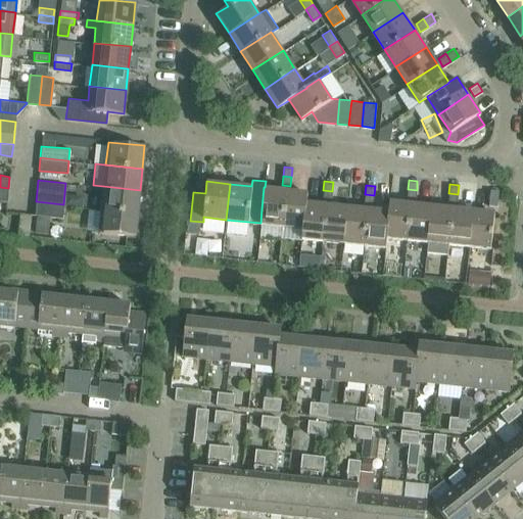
[(140,190),(103,186),(101,208),(138,213),(140,190)]
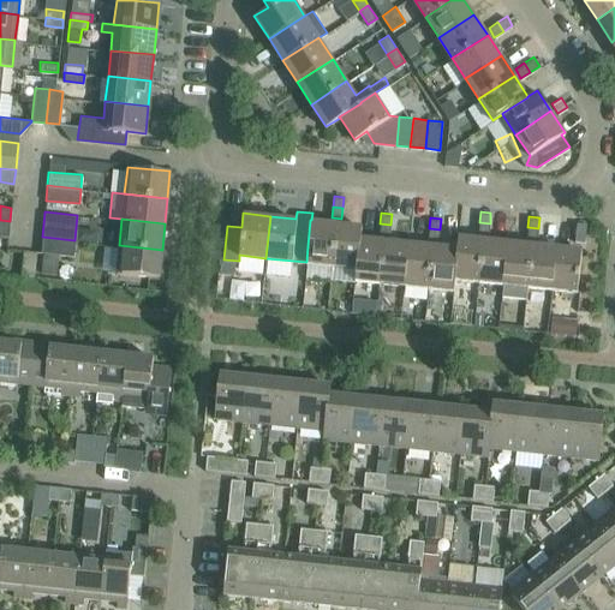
[(10,221),(0,220),(0,234),(9,235),(10,221)]
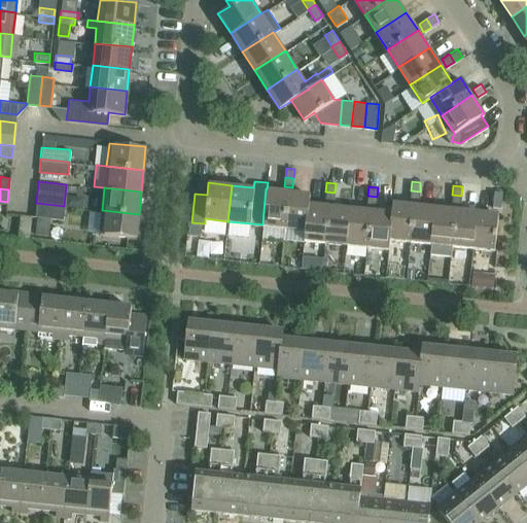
[(264,211),(262,224),(284,227),(288,190),(267,188),(266,188),(264,211)]
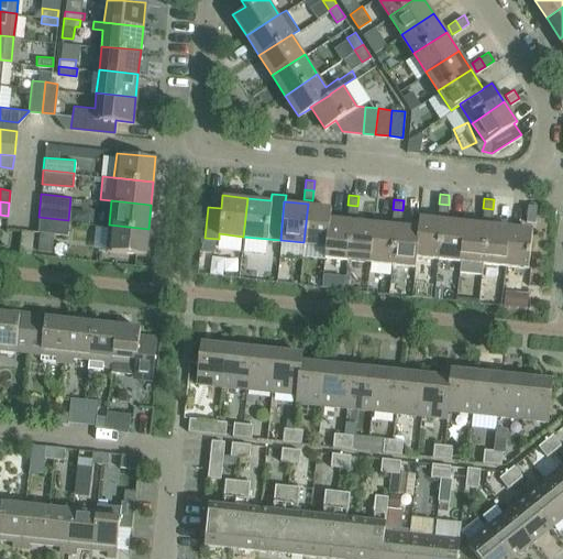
[(537,204),(528,203),(526,220),(534,220),(537,204)]
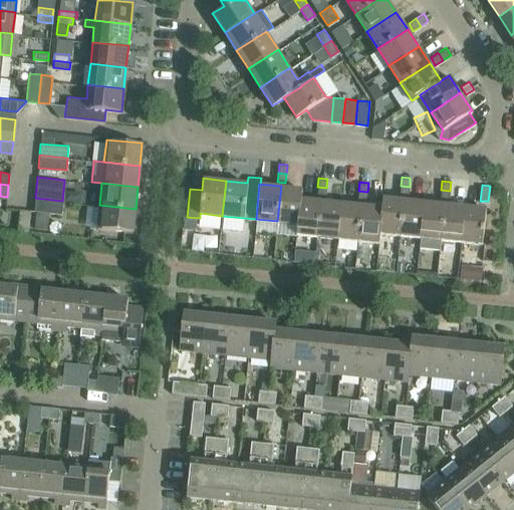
[(277,221),(297,223),(297,224),(300,198),(301,198),(302,189),(281,186),(277,221)]
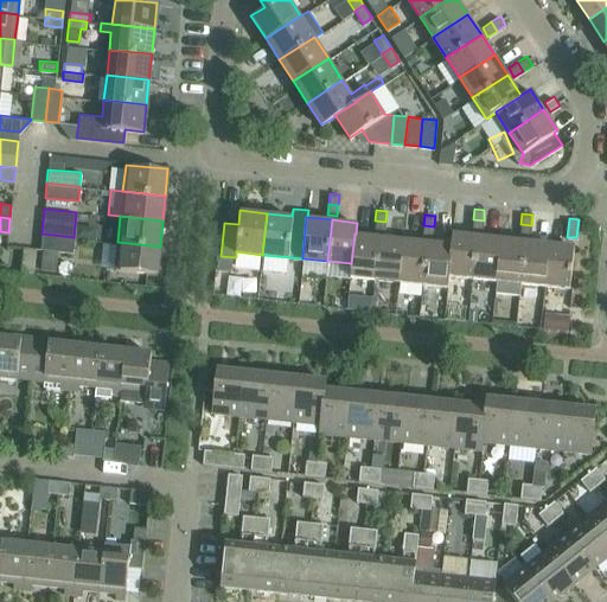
[(484,221),(473,219),(472,230),(483,231),(484,221)]
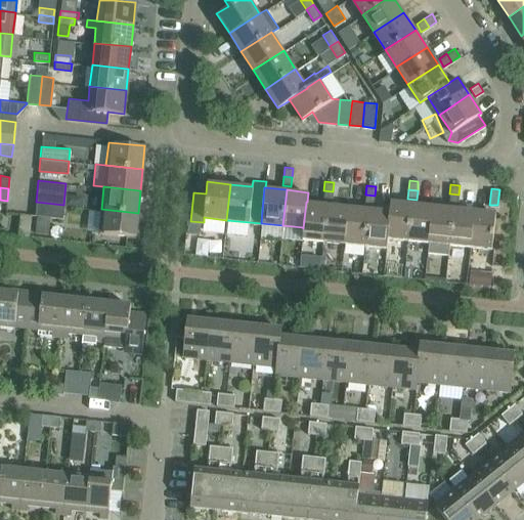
[(333,191),(323,190),(323,200),(332,201),(333,191)]
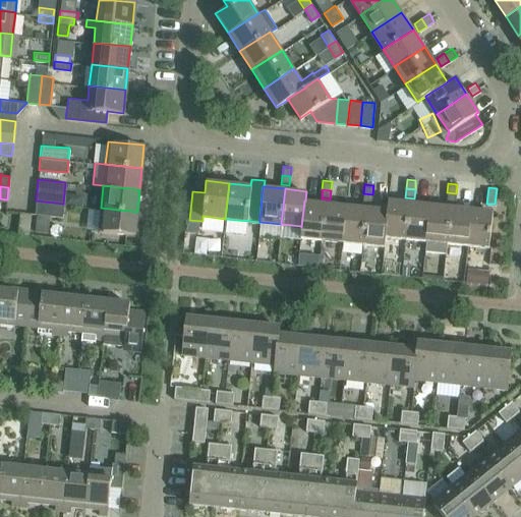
[(456,193),(447,192),(446,202),(455,203),(456,193)]
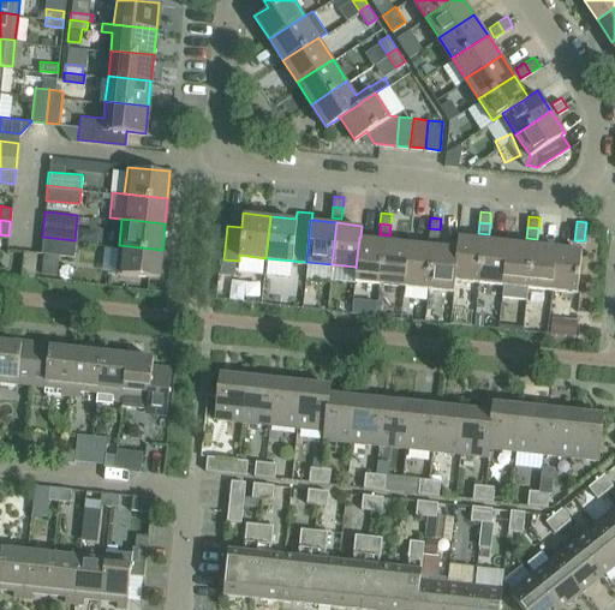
[(440,229),(429,228),(428,239),(439,240),(440,229)]
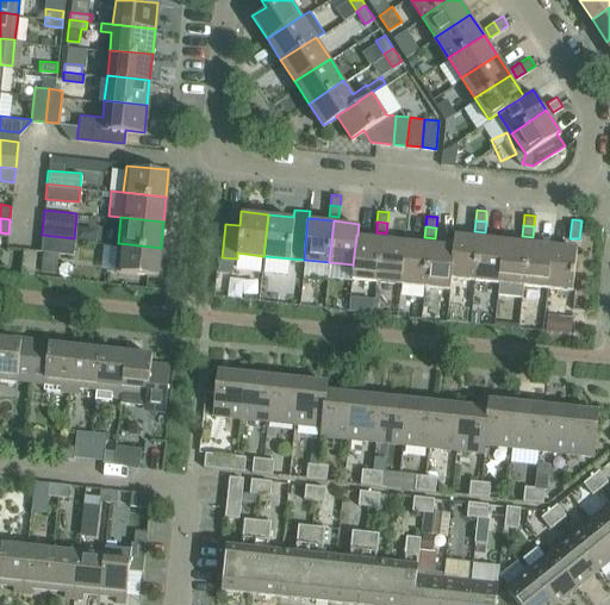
[(454,234),(453,244),(453,245),(450,275),(474,278),(479,236),(454,234)]
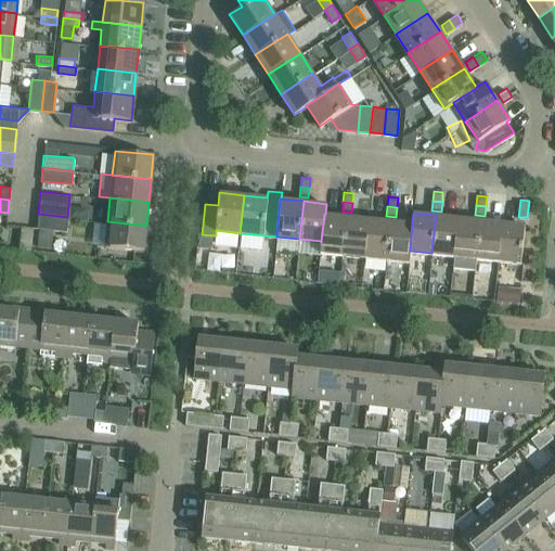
[(21,226),(18,247),(30,248),(30,245),(46,246),(48,228),(66,230),(67,217),(38,214),(37,227),(21,226)]
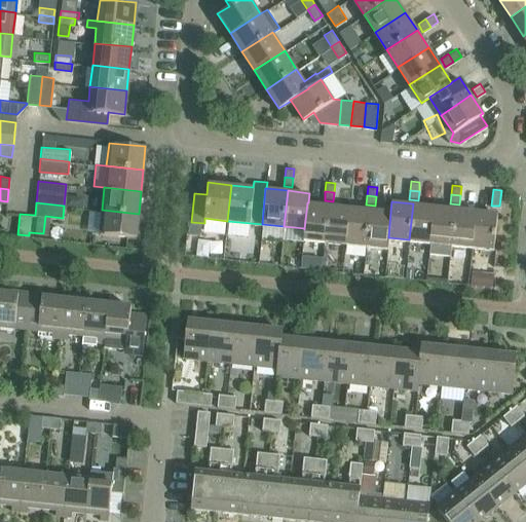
[(304,229),(304,228),(303,238),(325,240),(328,204),(308,202),(307,202),(304,229)]
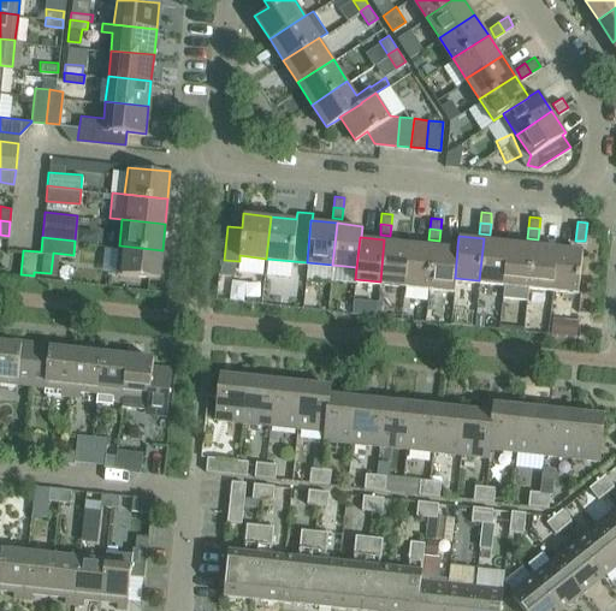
[(508,241),(484,238),(479,280),(503,283),(508,241)]
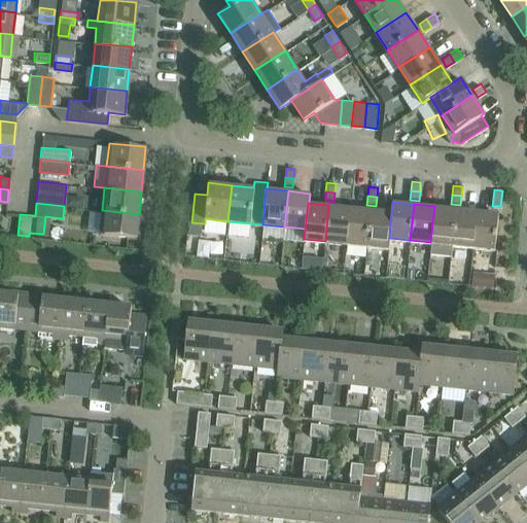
[(328,205),(325,241),(346,243),(350,207),(328,205)]
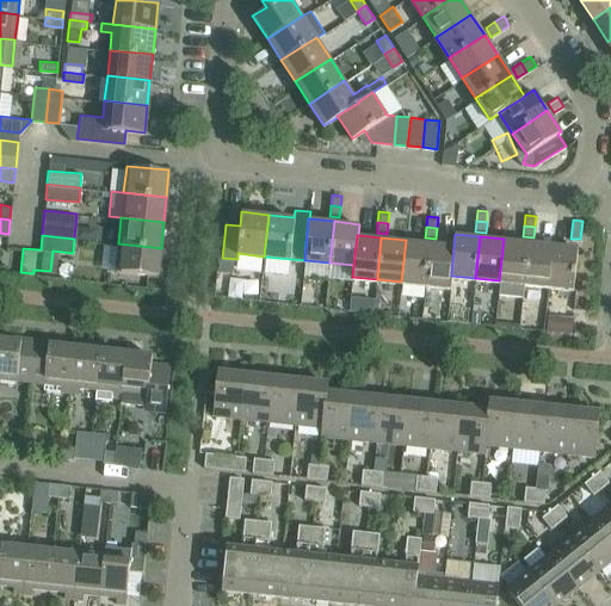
[(504,239),(499,280),(498,292),(523,296),(524,283),(528,241),(504,239)]
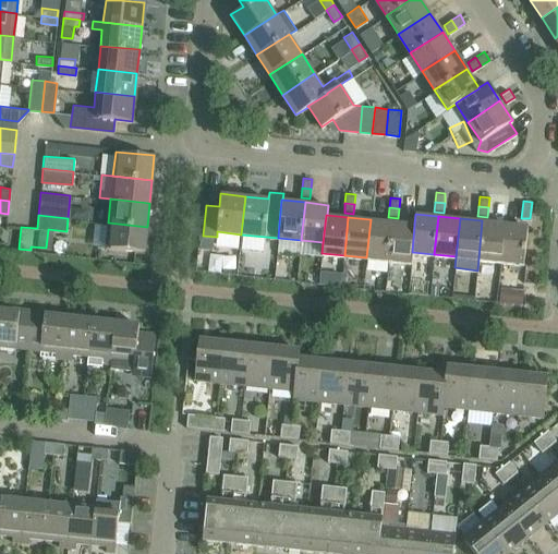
[(371,219),(366,257),(388,260),(392,221),(371,219)]
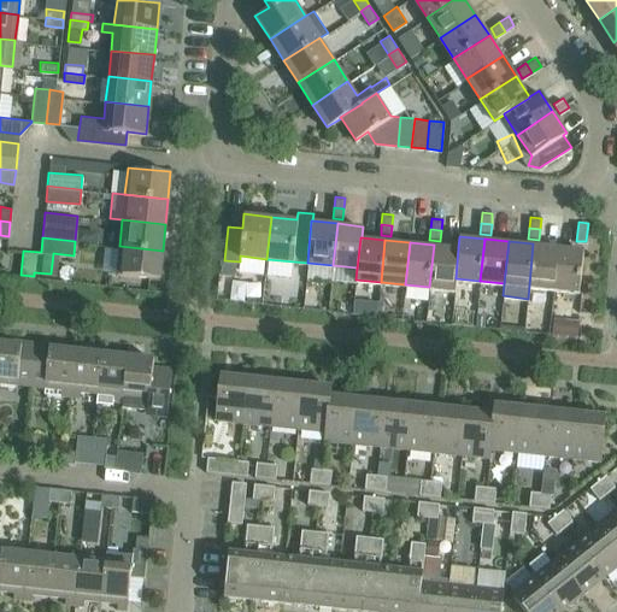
[(558,247),(533,243),(529,286),(553,289),(558,247)]
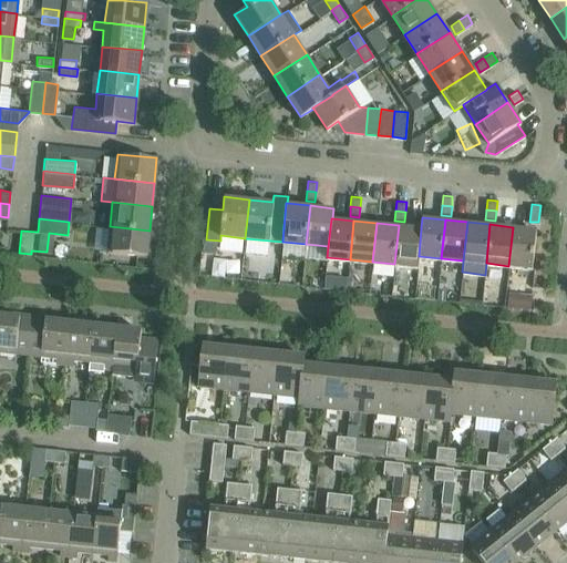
[(399,225),(394,264),(418,267),(419,256),(421,228),(421,227),(399,225)]
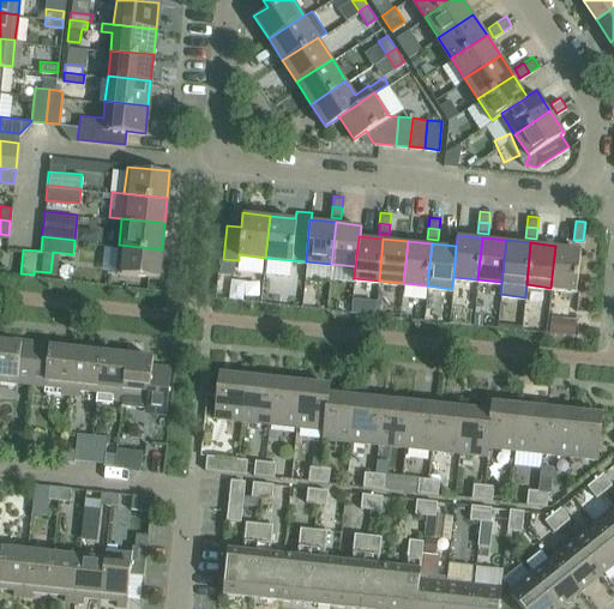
[(162,249),(119,245),(115,271),(158,276),(162,249)]
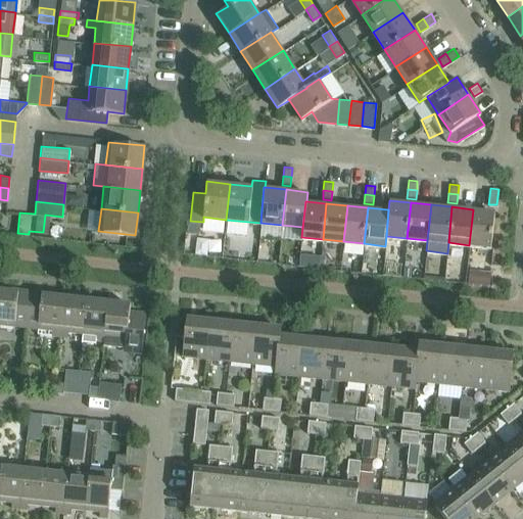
[(473,209),(469,245),(490,247),(494,211),(473,209)]
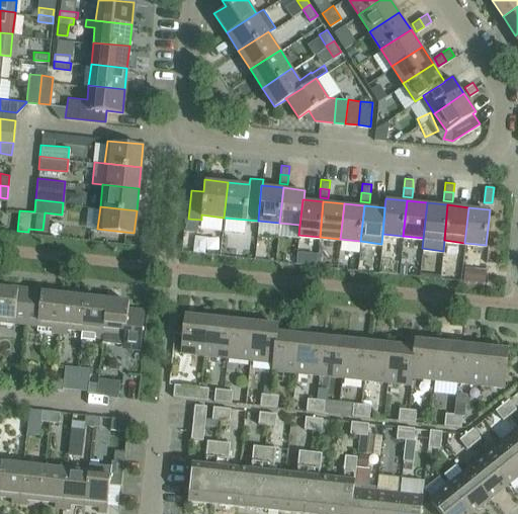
[(464,265),(462,277),(485,280),(486,267),(464,265)]
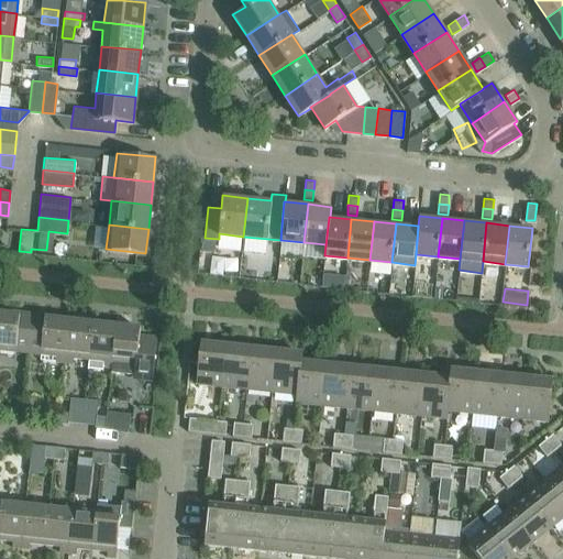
[(19,313),(0,310),(0,348),(15,350),(15,344),(29,346),(31,319),(19,318),(19,313)]
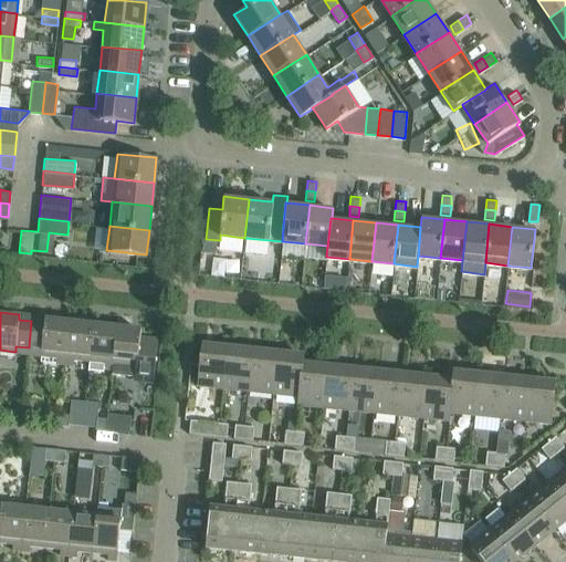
[(44,322),(31,321),(29,347),(41,349),(40,360),(64,362),(69,320),(44,316),(44,322)]
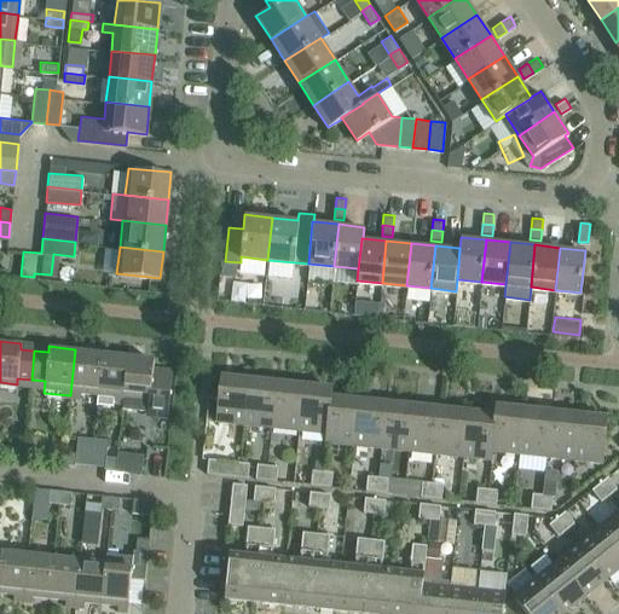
[(102,352),(75,349),(70,395),(80,397),(80,391),(97,393),(102,352)]
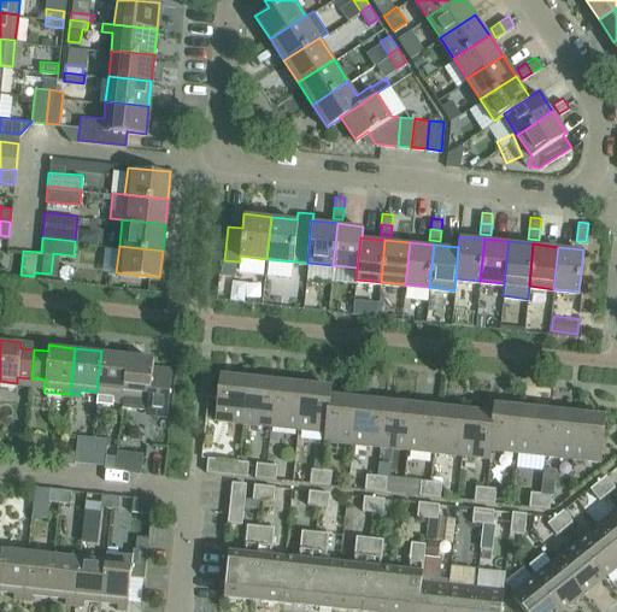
[(101,351),(97,392),(95,401),(112,402),(112,399),(122,400),(127,353),(101,351)]
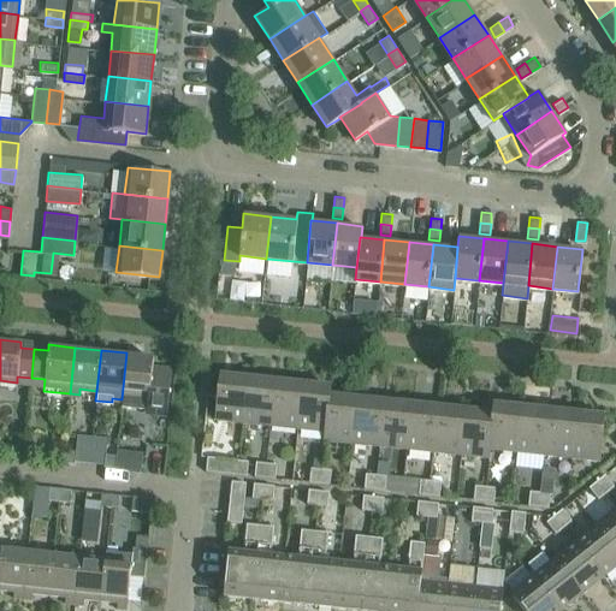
[(126,353),(122,399),(131,399),(131,395),(147,396),(146,410),(166,413),(170,372),(152,371),(153,356),(126,353)]
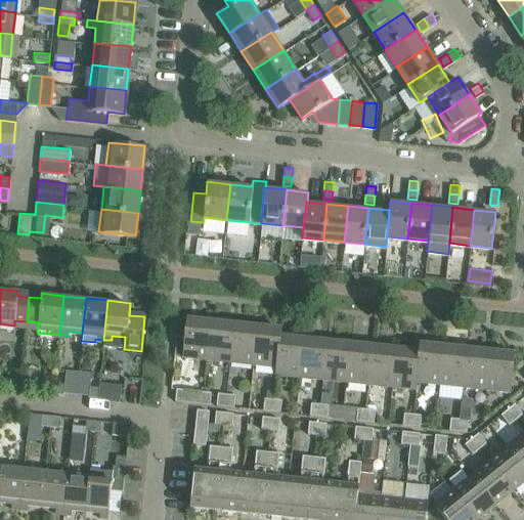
[(206,357),(210,319),(186,316),(182,355),(206,357)]
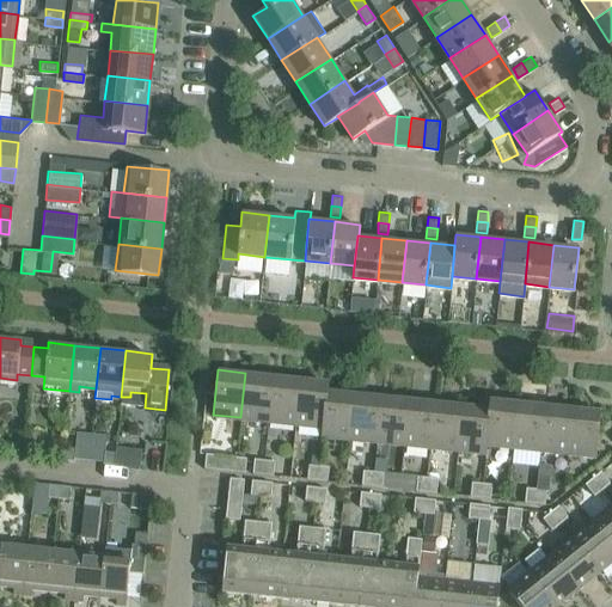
[(273,375),(245,373),(240,417),(268,421),(273,375)]
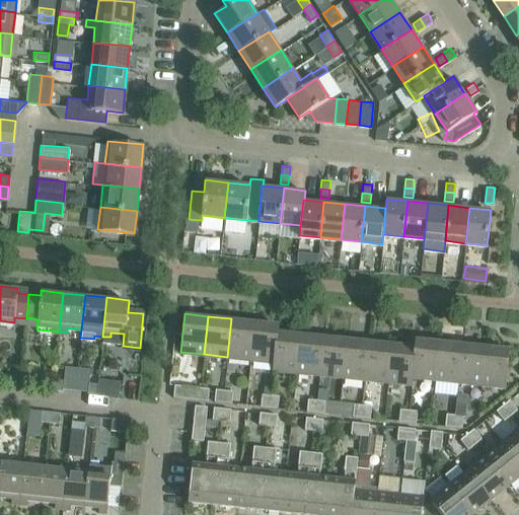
[(254,320),(231,318),(227,357),(250,359),(254,320)]
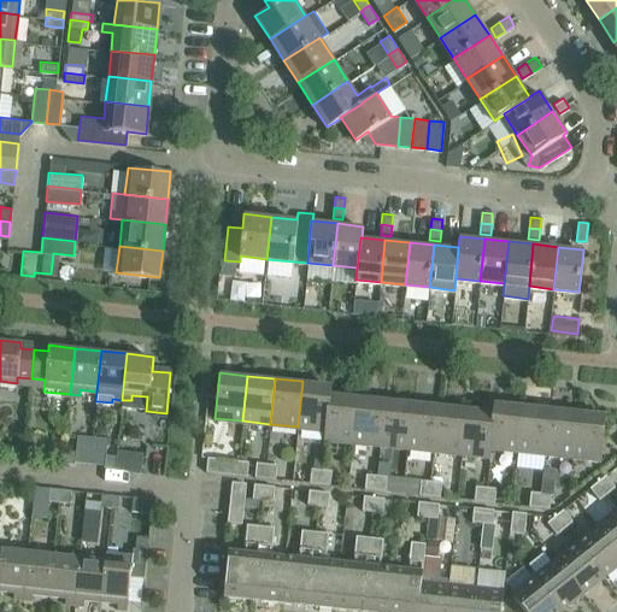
[(303,381),(298,427),(324,430),(330,393),(331,384),(303,381)]
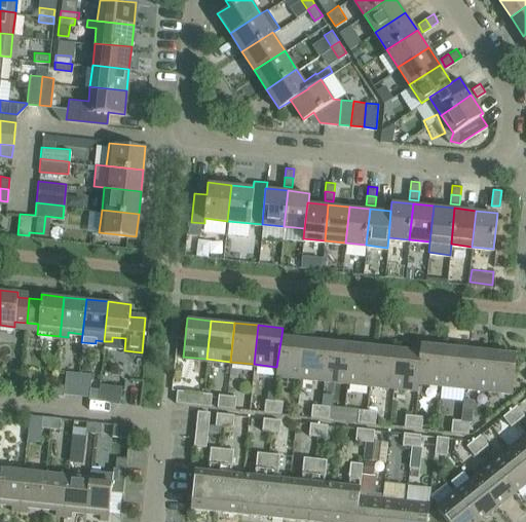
[(282,335),(276,367),(275,374),(299,376),(304,337),(282,335)]
